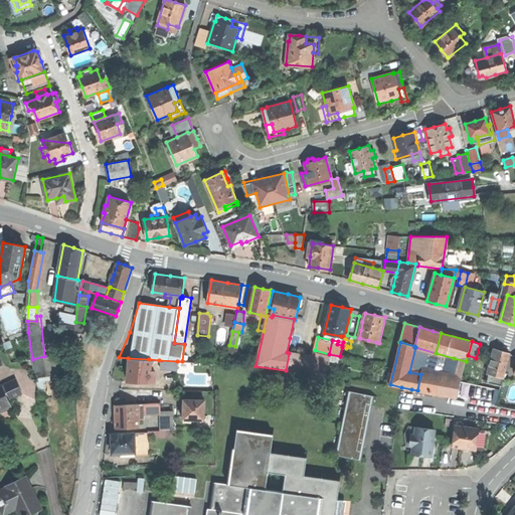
[(489,374),(504,377),(510,353),(502,351),(495,349),(489,373),(489,374)]
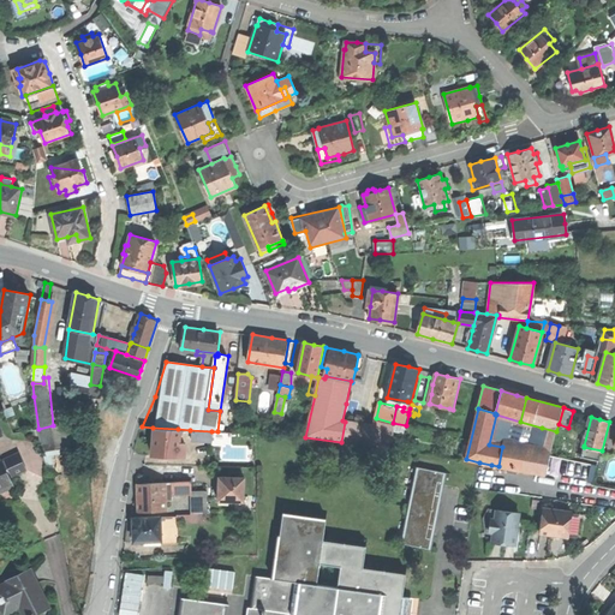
[(395,449),(393,423),(376,418),(370,446),(395,449)]
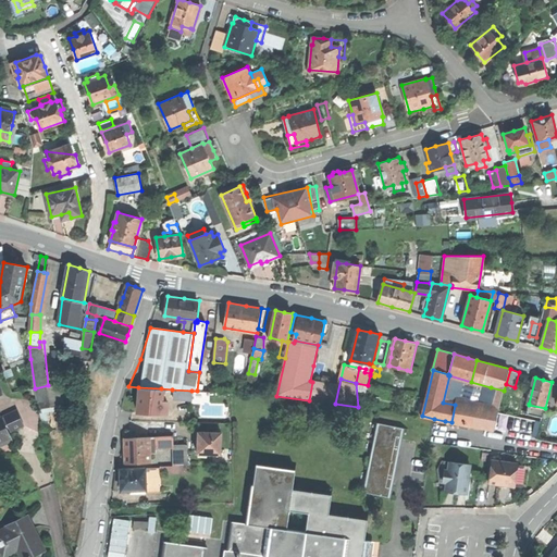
[(62,382),(48,385),(52,406),(66,404),(62,382)]
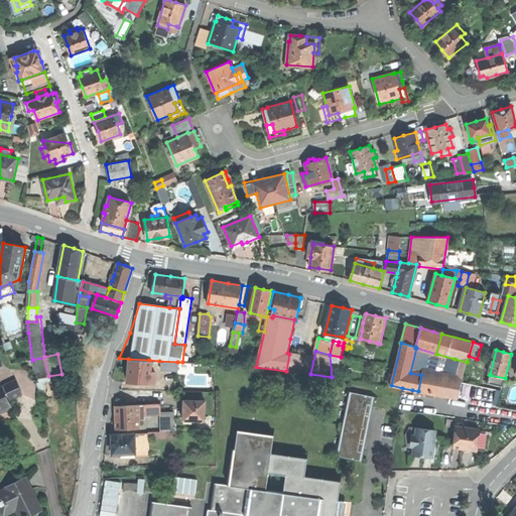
[(48,376),(44,357),(32,360),(37,379),(48,376)]
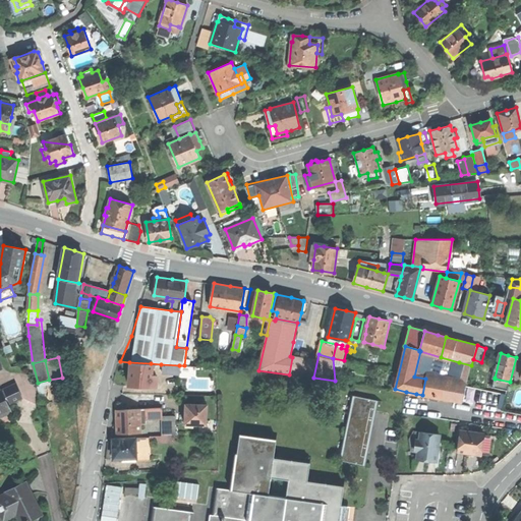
[(151,363),(129,362),(129,374),(128,385),(155,386),(156,375),(151,375),(151,363)]
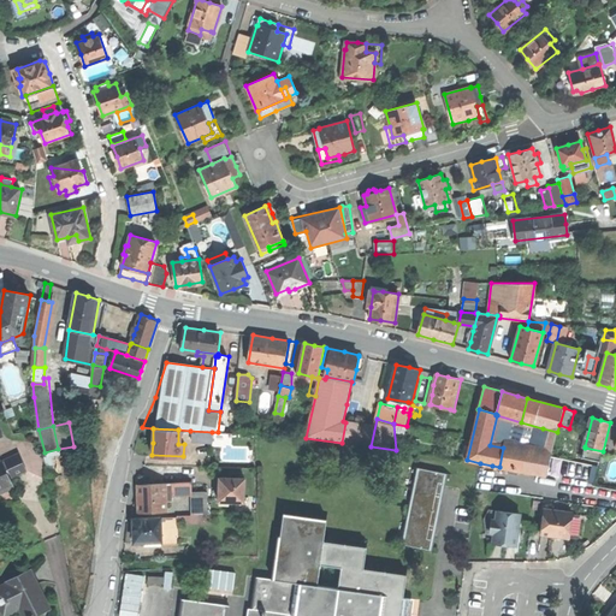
[(543,428),(537,449),(552,452),(557,432),(543,428)]
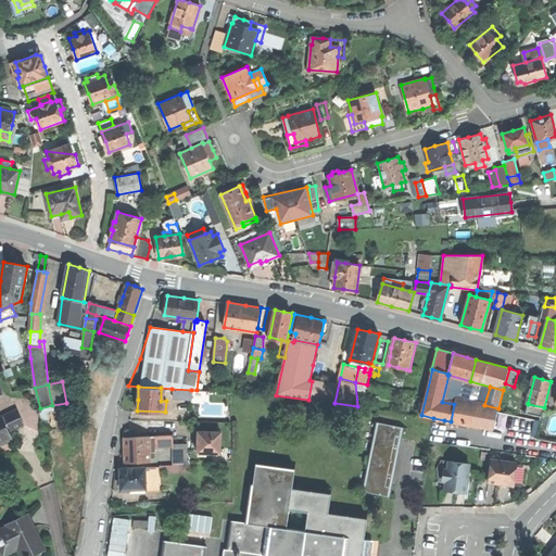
[(172,389),(171,397),(190,397),(191,390),(172,389)]
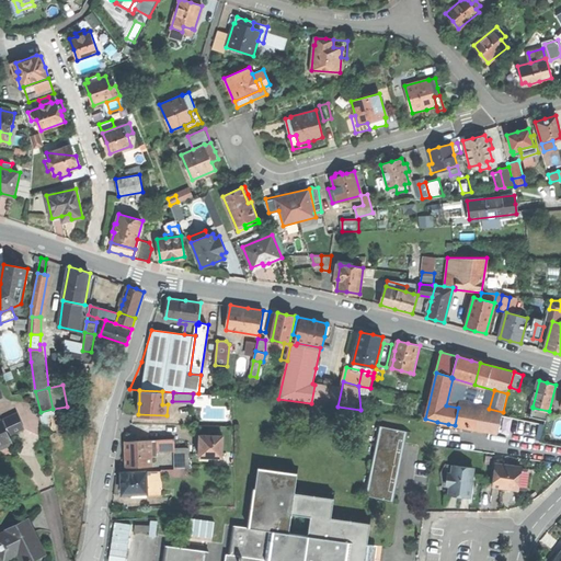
[(458,403),(458,408),(455,425),(460,426),(499,433),(502,416),(503,412),(489,409),(458,403)]
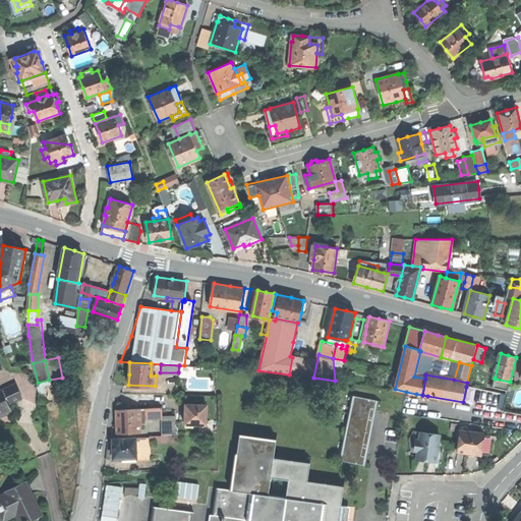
[(508,390),(510,382),(495,379),(493,387),(508,390)]
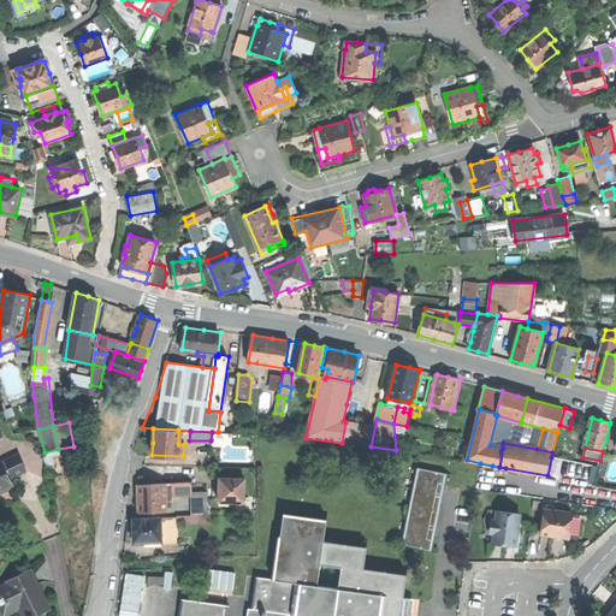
[(19,454),(3,461),(9,473),(11,472),(13,477),(28,471),(19,454)]
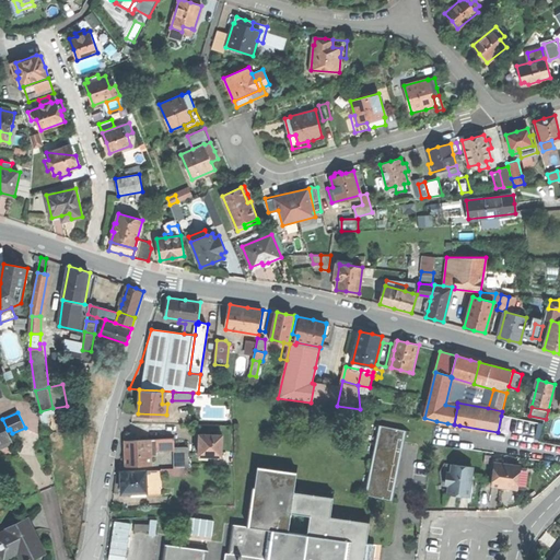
[(510,417),(501,416),(498,432),(506,433),(510,417)]
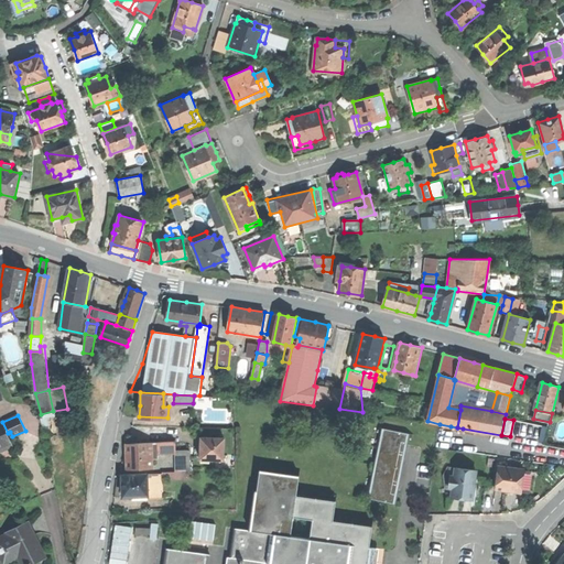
[(0,423),(0,447),(11,442),(8,433),(2,422),(0,423)]
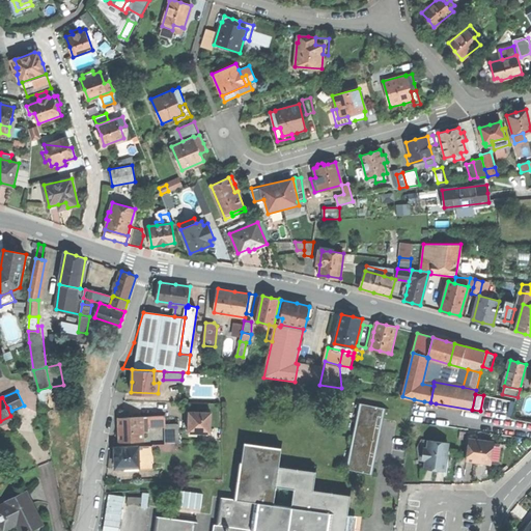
[(342,468),(378,475),(391,409),(356,401),(342,468)]
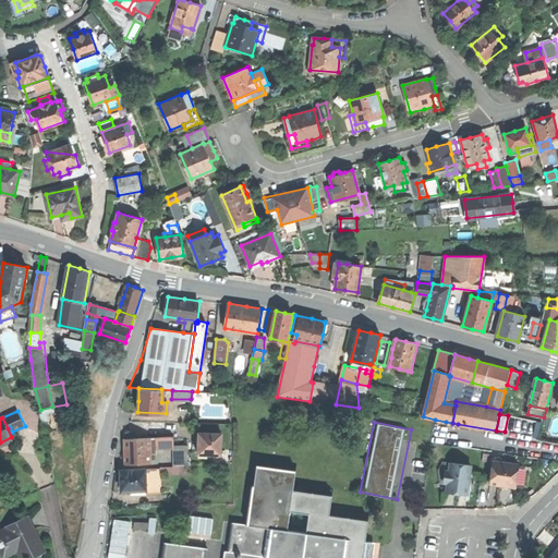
[(457,432),(458,424),(452,423),(446,422),(444,429),(457,432)]
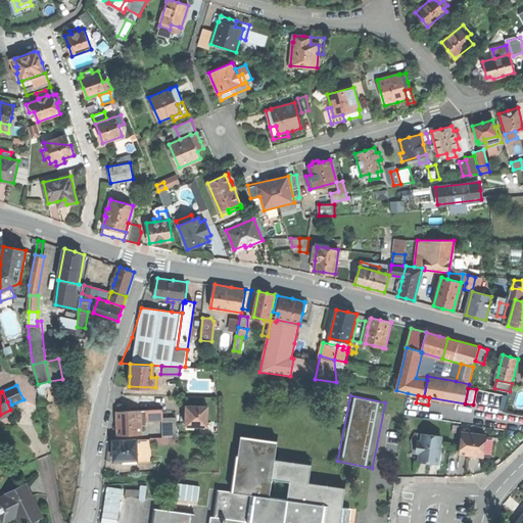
[(208,406),(187,406),(187,412),(186,422),(195,422),(195,426),(196,426),(208,426),(208,406)]
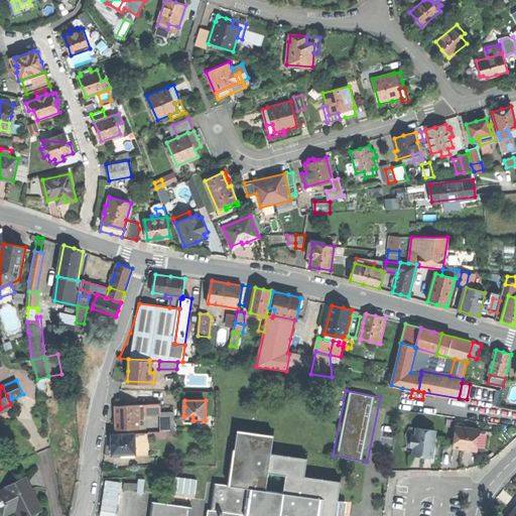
[(161,404),(144,405),(144,414),(161,413),(161,404)]
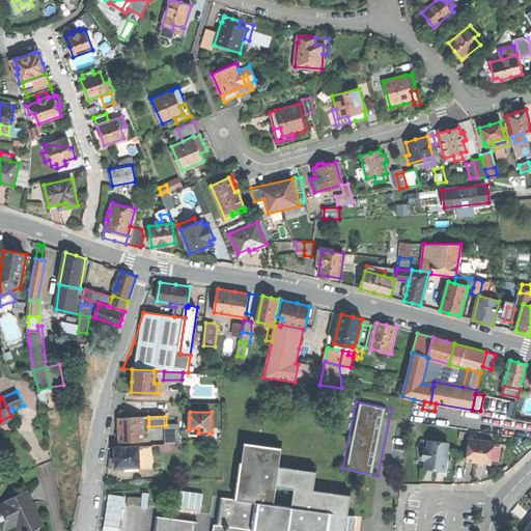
[(143,417),(119,418),(120,430),(120,441),(144,440),(143,426),(143,417)]
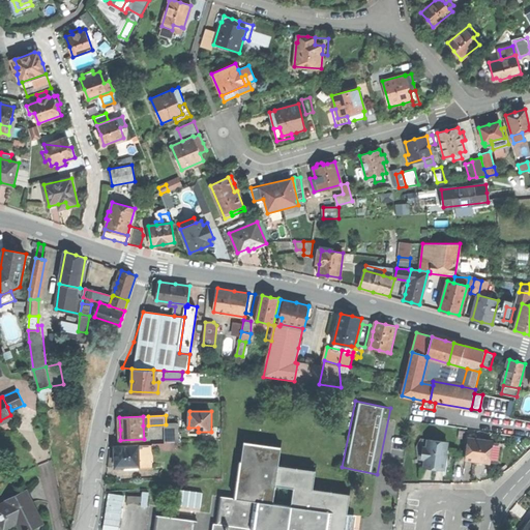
[(179,424),(166,424),(167,443),(180,442),(179,424)]
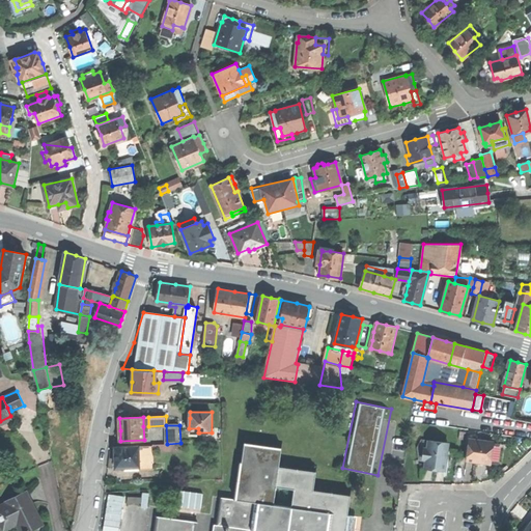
[(214,530),(351,530),(354,514),(348,514),(353,487),(315,483),(317,465),(281,459),(283,441),(247,436),(243,462),(241,462),(235,499),(222,497),(219,525),(215,525),(214,530)]
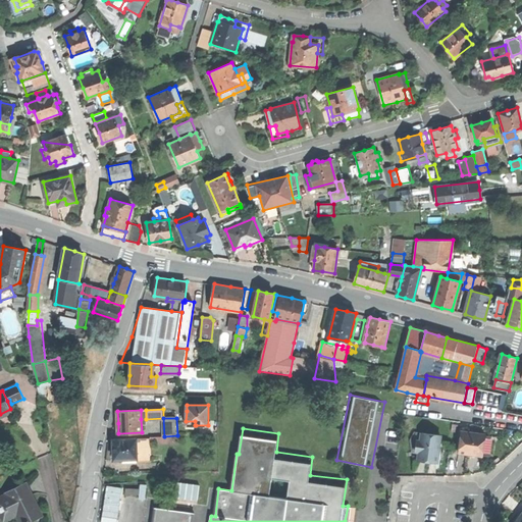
[(413,459),(419,460),(420,452),(416,451),(417,440),(421,441),(422,433),(414,432),(410,440),(413,459)]
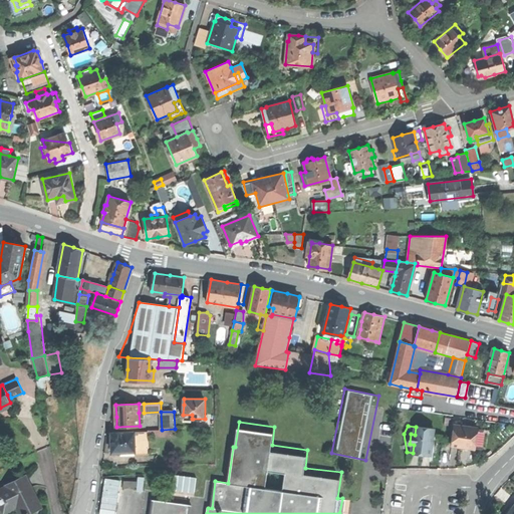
[(455,426),(452,446),(476,449),(477,439),(478,429),(455,426)]
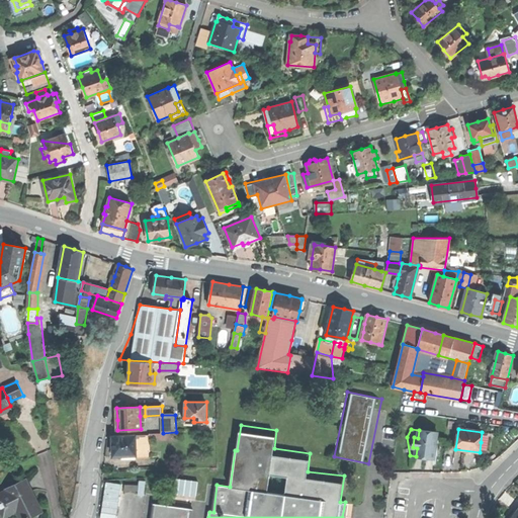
[(416,457),(434,459),(435,448),(437,432),(419,430),(418,438),(414,437),(413,447),(417,448),(416,456),(416,457)]
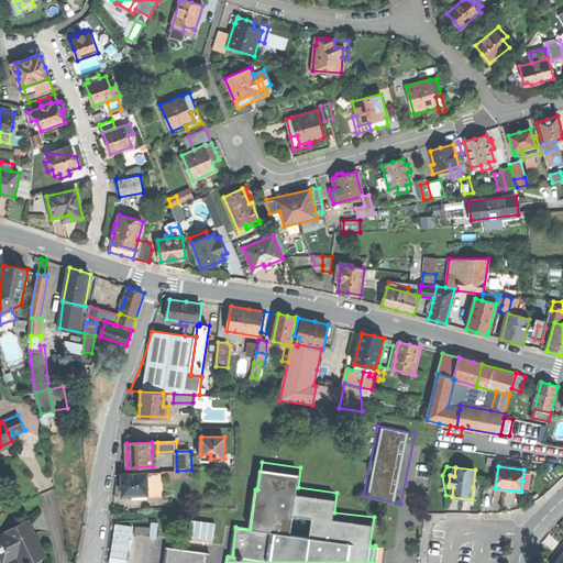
[(163,472),(147,473),(148,494),(134,495),(134,498),(164,498),(163,472)]
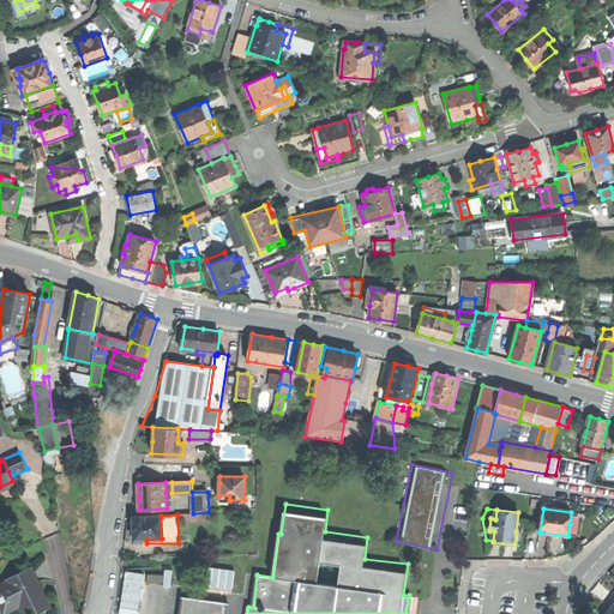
[(161,516),(134,517),(134,528),(134,540),(146,540),(162,539),(161,516)]
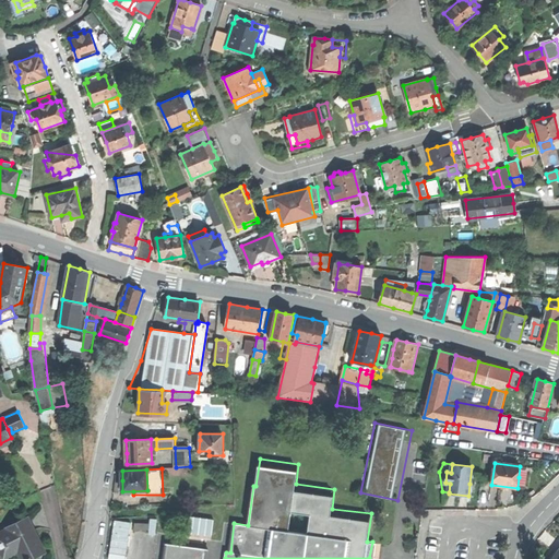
[(0,534),(0,547),(6,558),(19,551),(22,558),(32,558),(36,557),(45,552),(28,519),(8,528),(8,530),(0,534)]
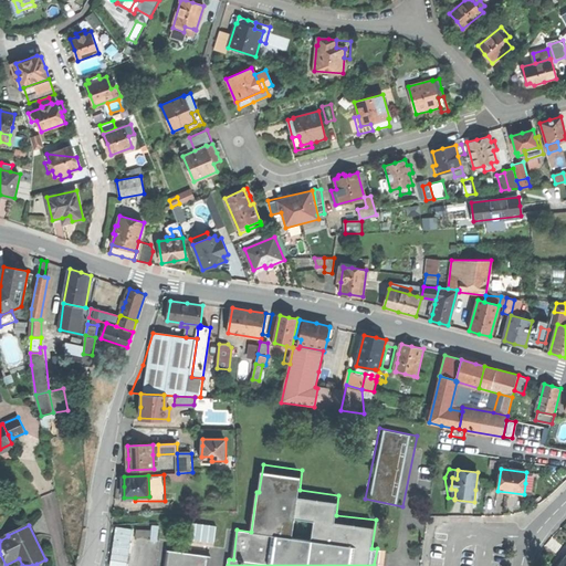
[(137,530),(136,535),(149,538),(150,533),(137,530)]
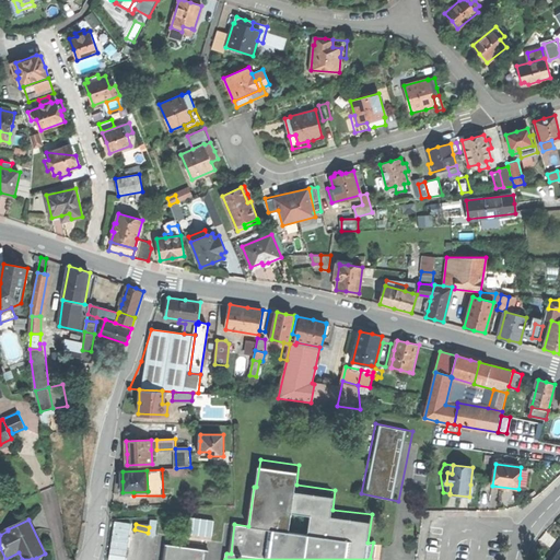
[(164,544),(161,559),(207,559),(209,550),(164,544)]
